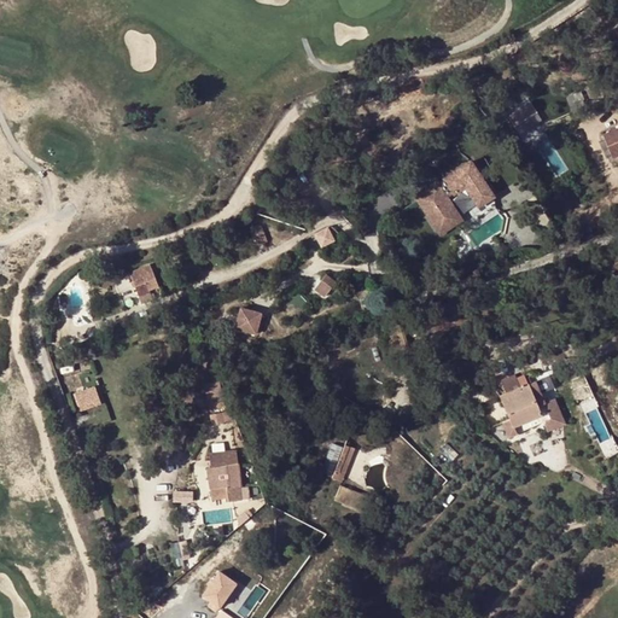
[(578,94),(566,98),(573,116),(587,111),(578,94)]
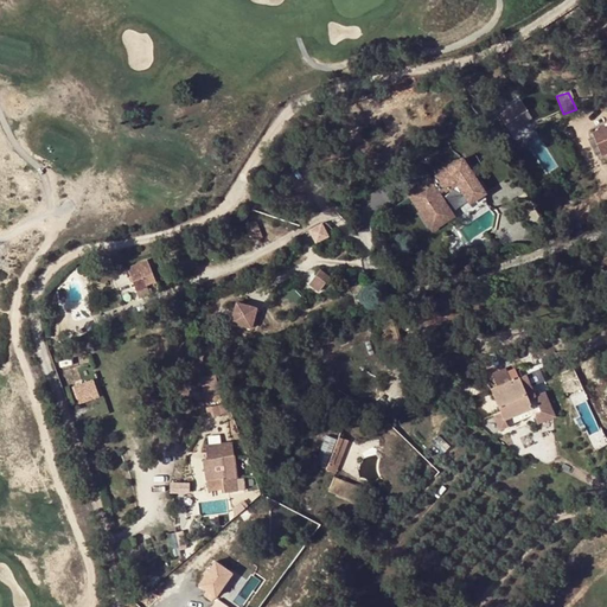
[(381,109),(376,96),(365,100),(369,113),(381,109)]
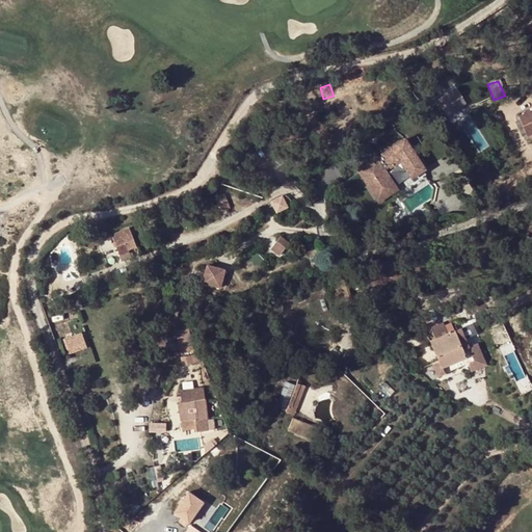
[(356,96),(354,88),(344,92),(346,98),(356,96)]
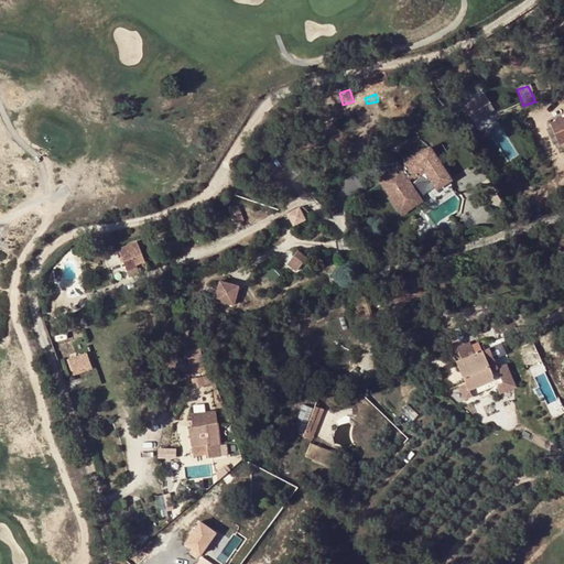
[(478,99),(459,104),(461,111),(480,107),(478,99)]
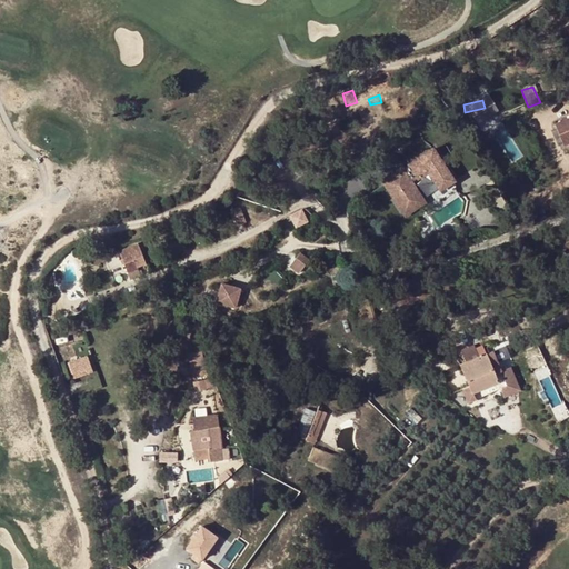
[(568,118),(556,123),(565,146),(568,143),(568,118)]
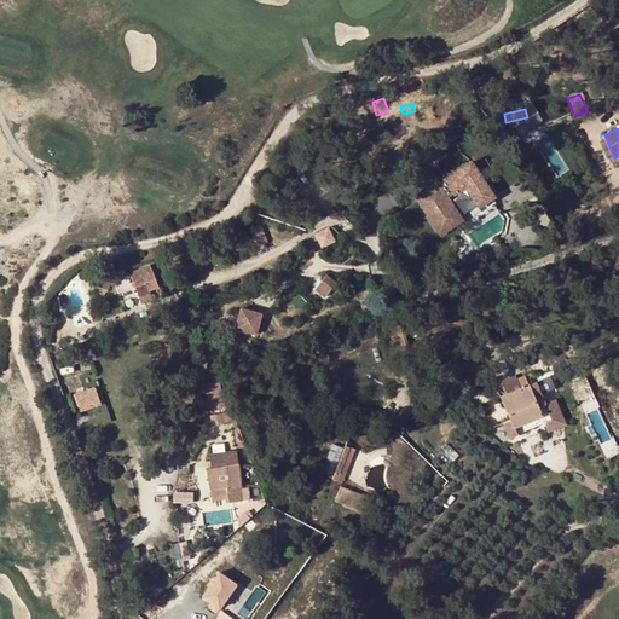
[(416,196),(440,232),(461,219),(446,197),(466,184),(479,204),(493,195),(470,161),(416,196)]
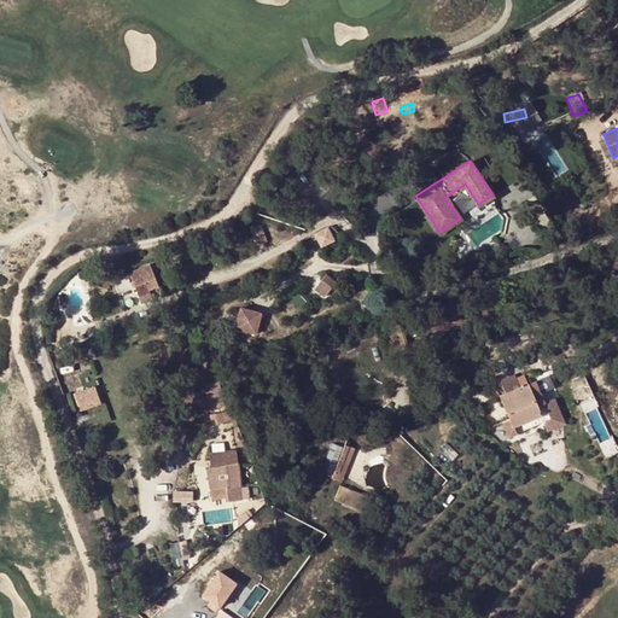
[(493,194),(478,204),(482,210),(496,200),(493,194)]
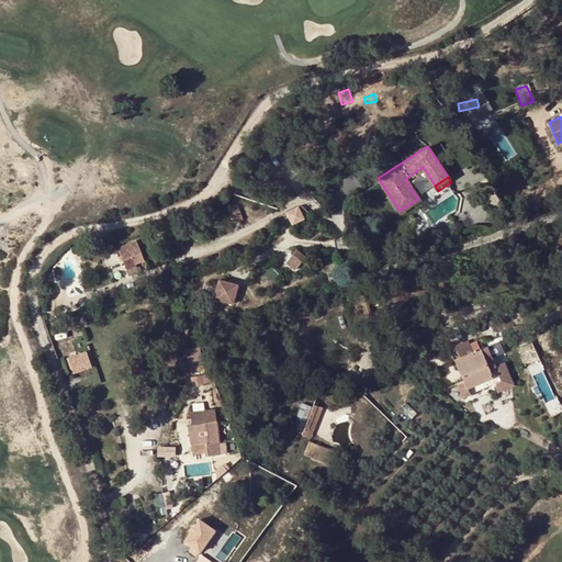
[(423,204),(418,199),(400,211),(403,216),(423,204)]
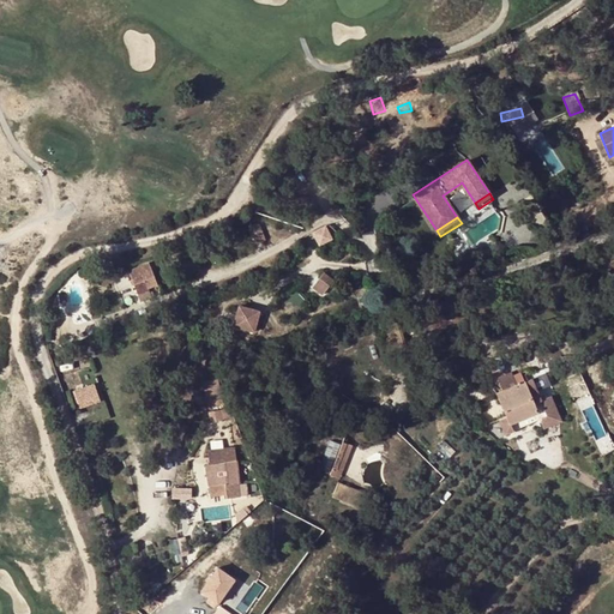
[(320,245),(337,239),(332,224),(315,230),(320,245)]
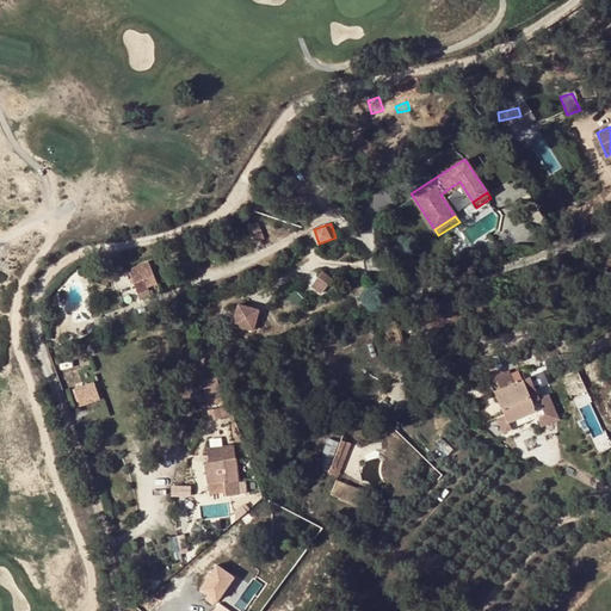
[(481,239),(470,234),(466,246),(476,251),(481,239)]
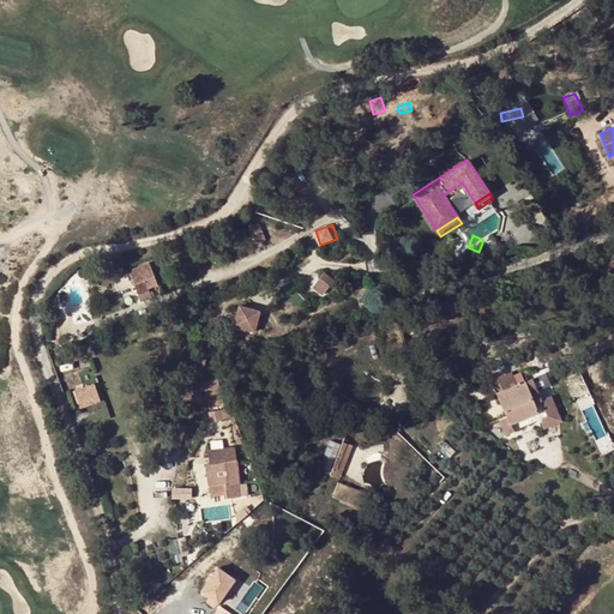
[(613,262),(602,270),(612,284),(613,282),(613,262)]
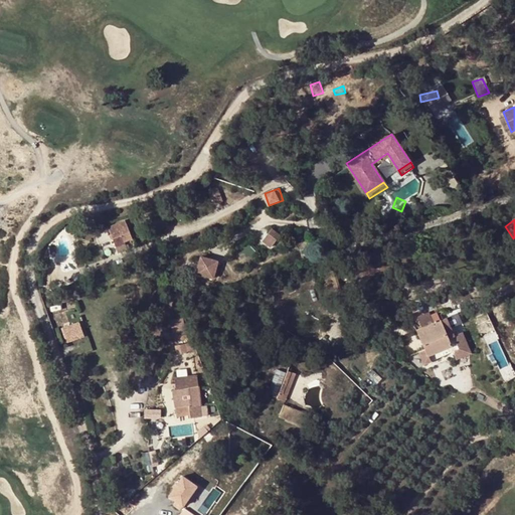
[(108,226),(111,234),(128,227),(125,220),(108,226)]
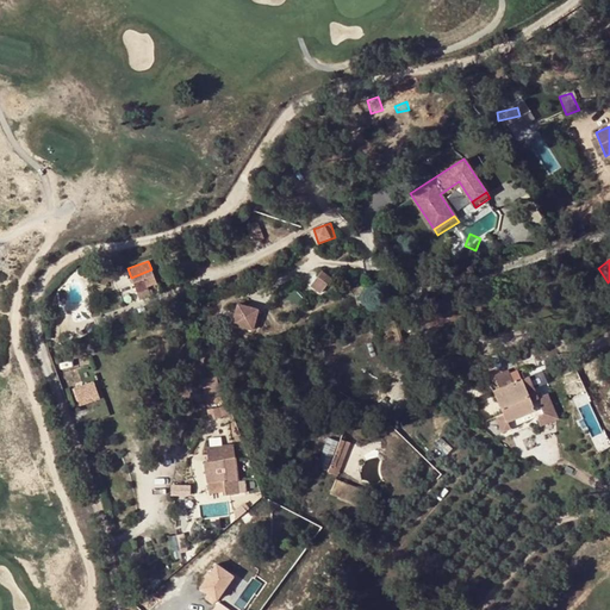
[(151,269),(131,278),(137,293),(148,288),(151,296),(160,292),(151,269)]
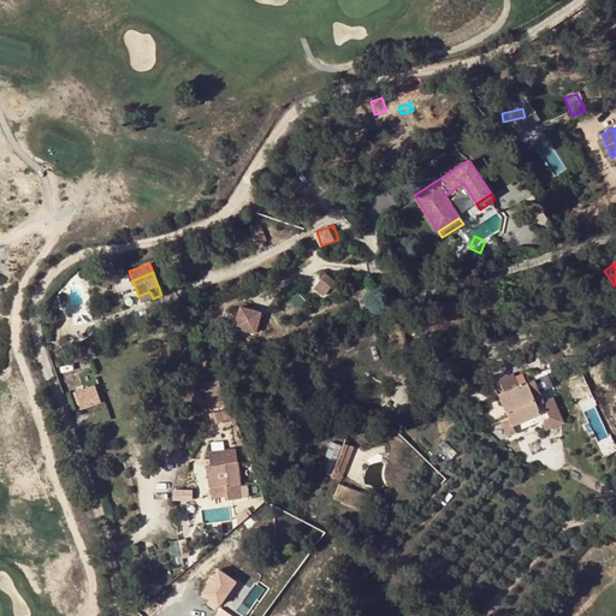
[(321,272),(318,278),(329,286),(333,280),(321,272)]
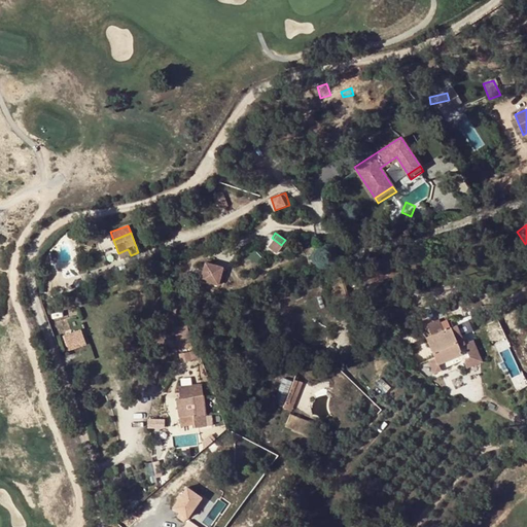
[(281,245),(272,238),(268,243),(277,251),(281,245)]
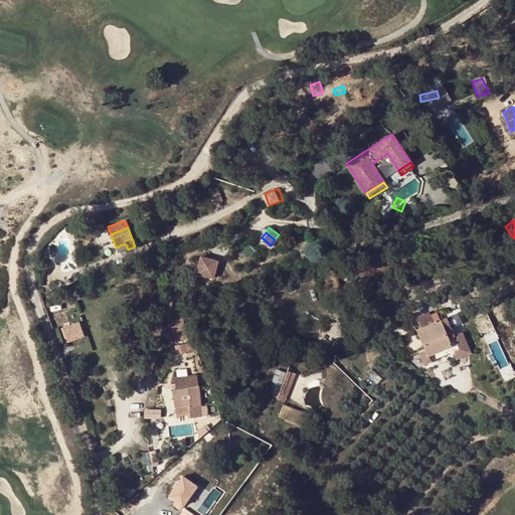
[(125,243),(116,247),(118,253),(128,249),(125,243)]
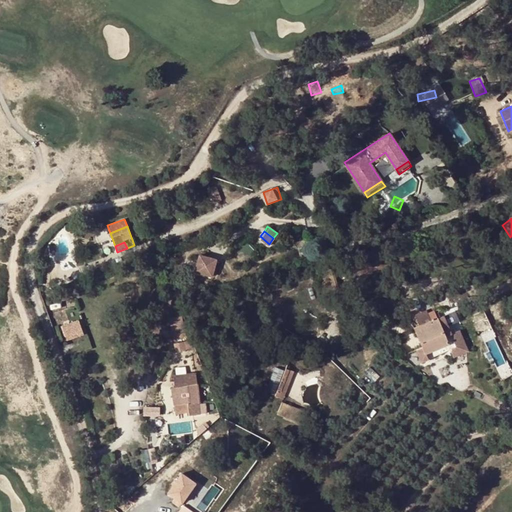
[(199,263),(191,262),(190,266),(193,266),(190,281),(212,284),(216,261),(200,258),(199,263)]
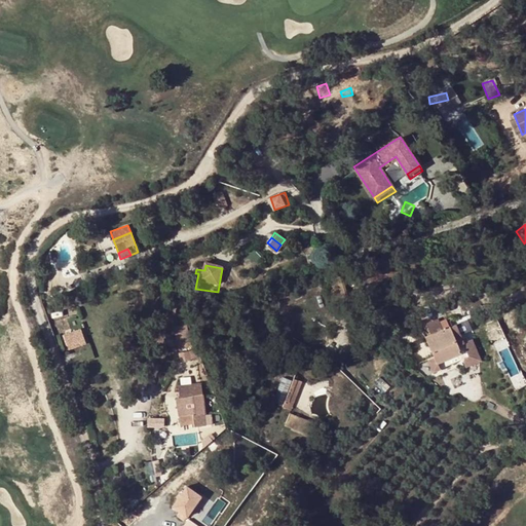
[(431,275),(422,273),(419,282),(437,288),(442,271),(435,269),(431,275)]
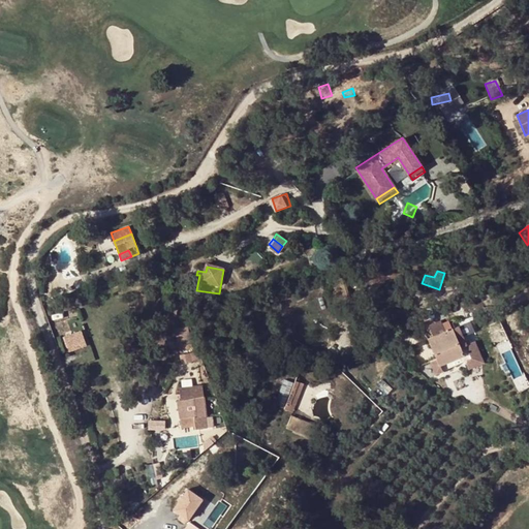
[(187,325),(175,329),(177,339),(190,336),(187,325)]
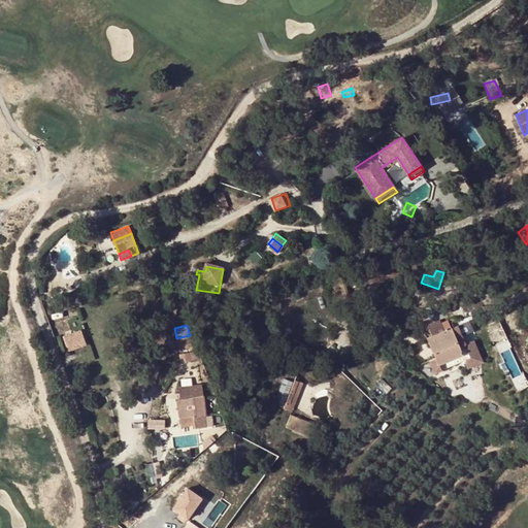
[(453,326),(427,337),(439,365),(465,353),(453,326)]
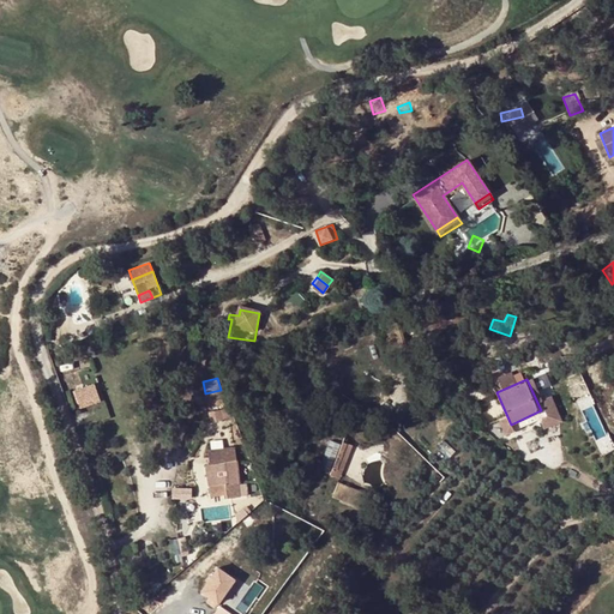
[(80,408),(104,402),(100,383),(76,389),(80,408)]
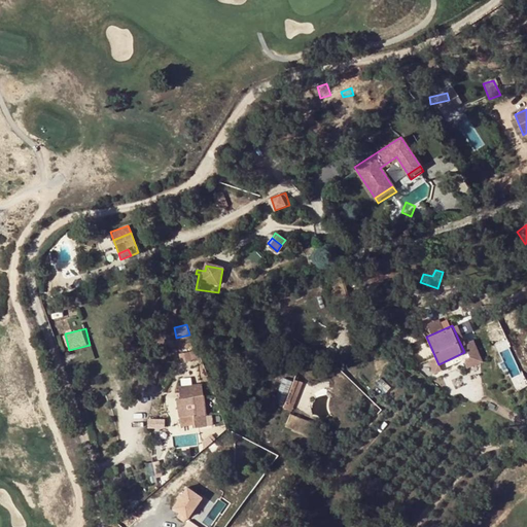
[(438,364),(426,337),(420,340),(435,372),(441,370),(438,364)]
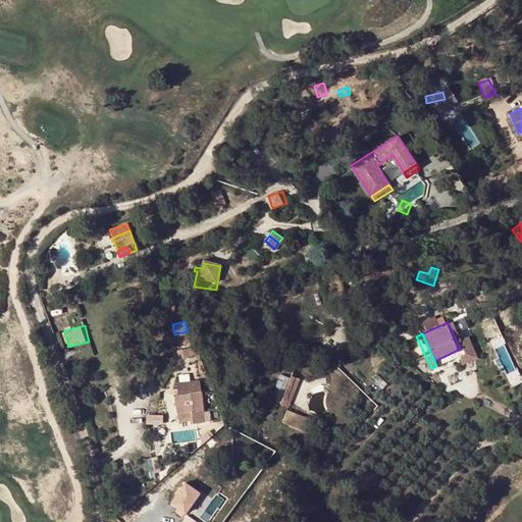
[(179,350),(181,358),(198,355),(196,347),(179,350)]
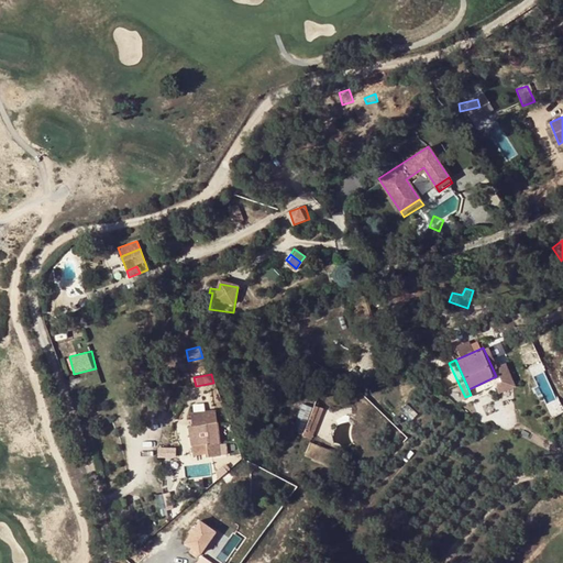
[(468,389),(471,395),(498,383),(496,376),(468,389)]
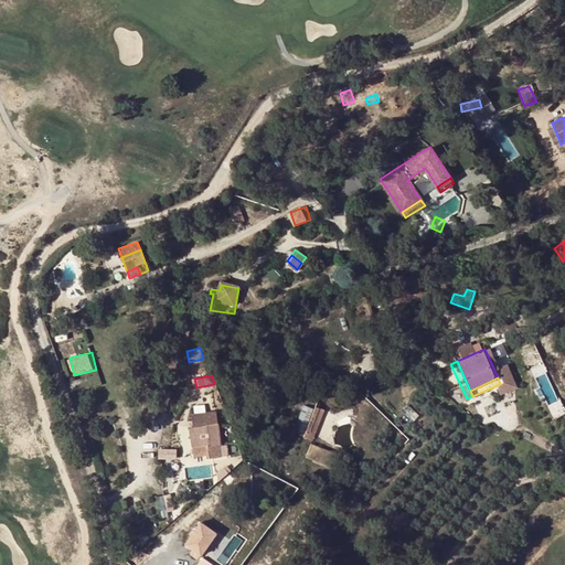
[(305,406),(294,434),(312,441),(324,411),(316,407),(315,409),(305,406)]
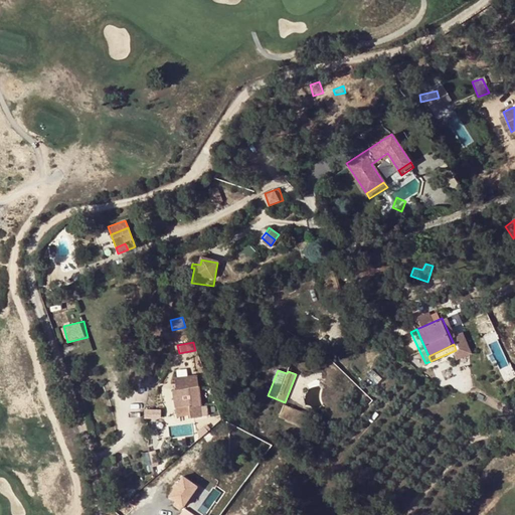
[(195,385),(171,388),(176,415),(190,413),(188,404),(198,403),(195,385)]
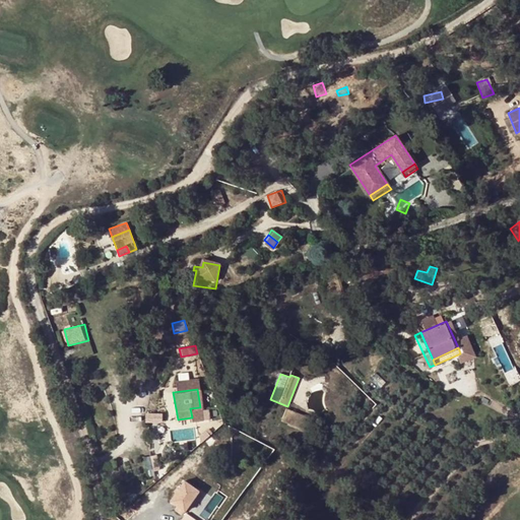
[(286,408),(281,423),(304,432),(310,417),(286,408)]
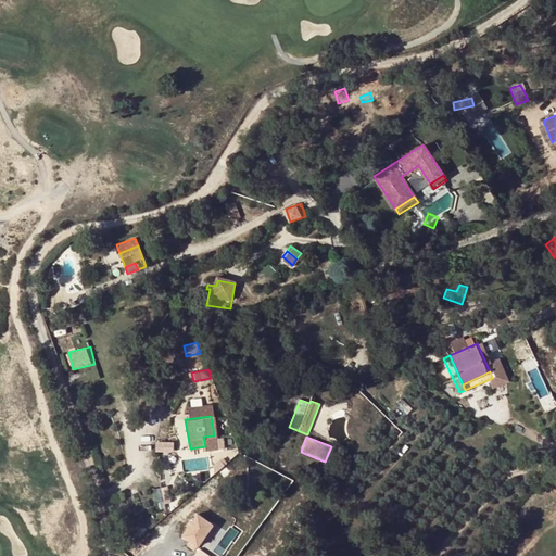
[(184,536),(202,550),(220,525),(202,512),(184,536)]
